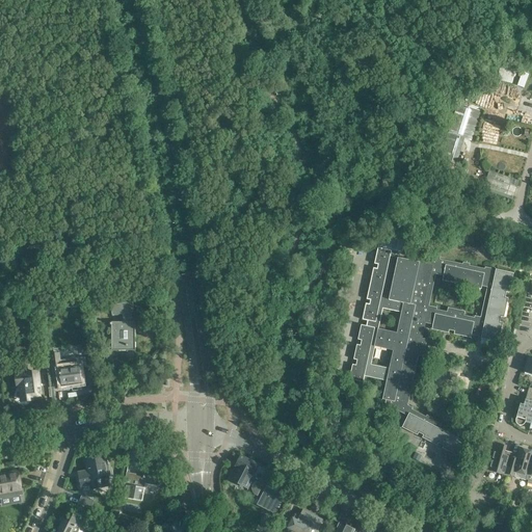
[(512,83),(515,70),(501,67),(498,79),(512,83)]
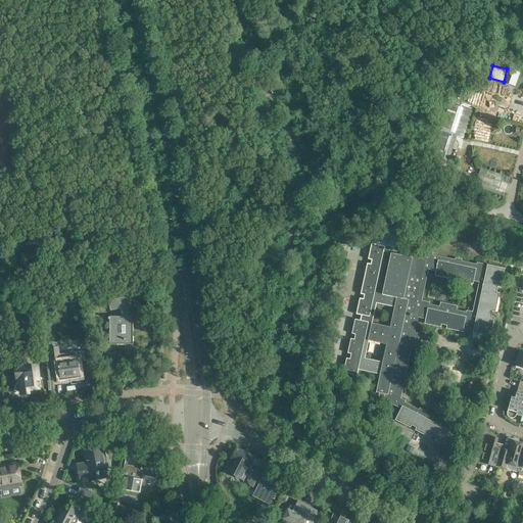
[(521,69),(514,67),(510,82),(517,84),(521,69)]
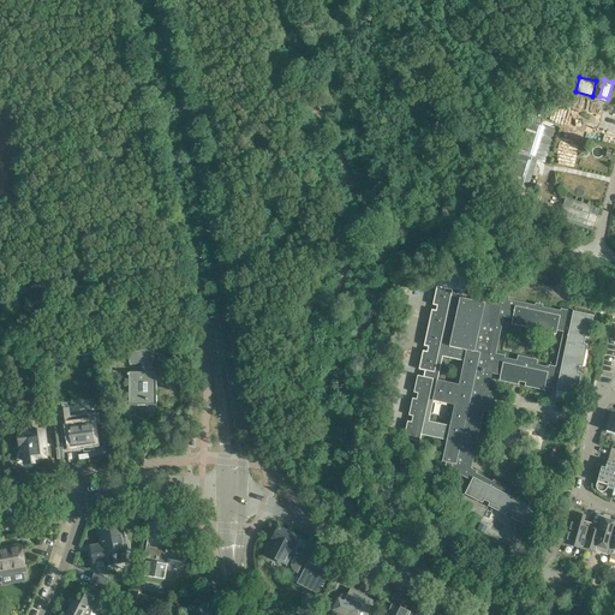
[(529,120),(518,154),(544,163),(555,129),(529,120)]
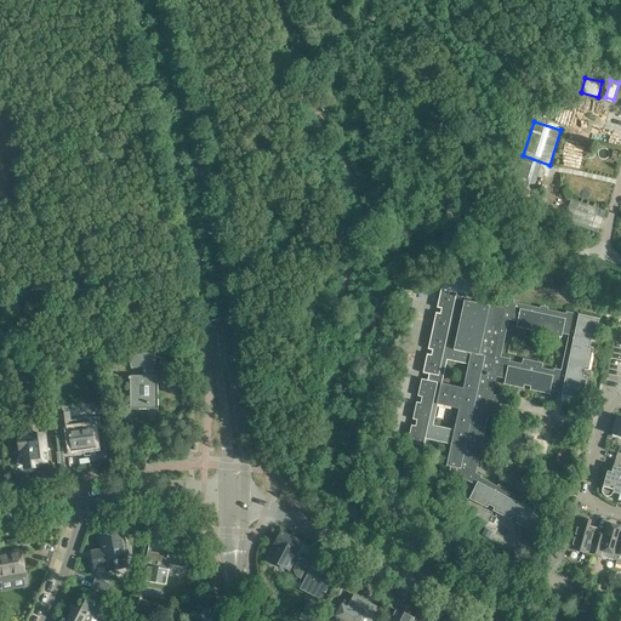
[(542,189),(516,181),(511,193),(537,201),(542,189)]
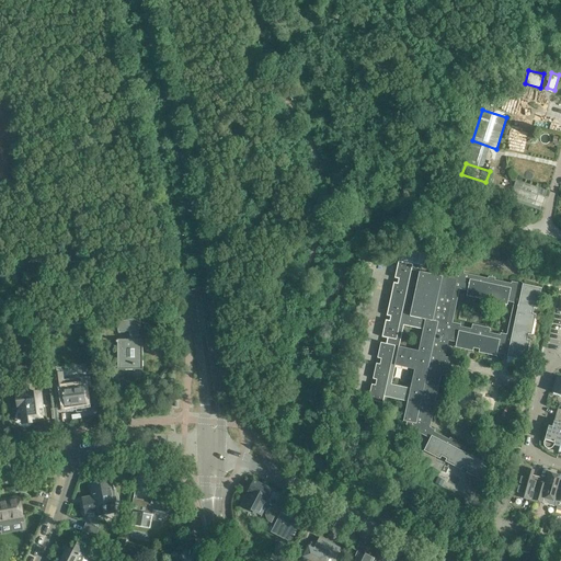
[(526,184),(522,205),(542,208),(546,187),(526,184)]
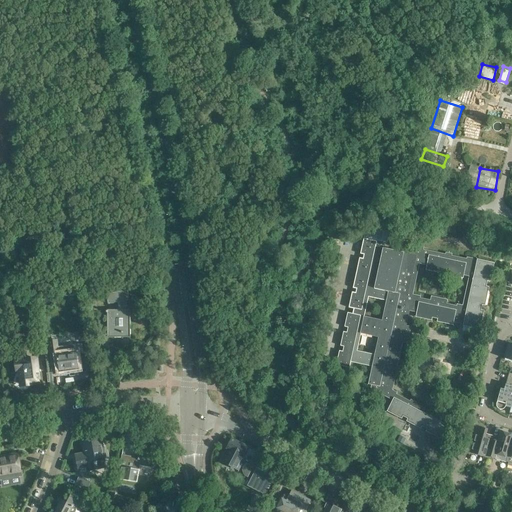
[(387,242),(390,231),(366,226),(364,237),(387,242)]
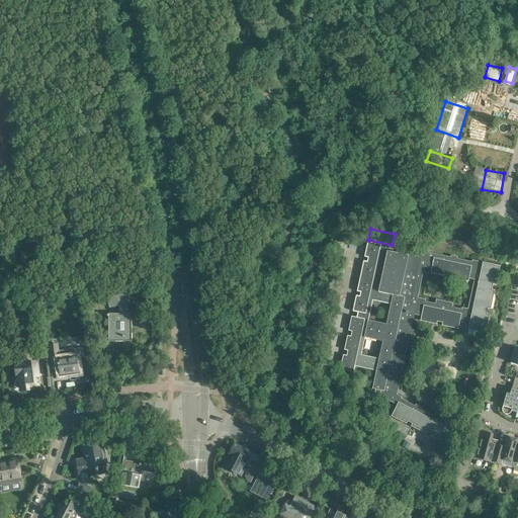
[(429,246),(423,245),(422,251),(403,247),(401,254),(387,251),(380,249),(381,244),(367,241),(364,257),(368,258),(367,262),(363,261),(357,291),(360,292),(359,296),(356,295),(353,312),(357,313),(356,318),(351,317),(348,331),(352,332),(351,337),(347,336),(344,350),(348,351),(347,356),(343,355),(340,369),(353,372),(355,366),(376,371),(372,389),(375,390),(374,394),(398,405),(392,416),(406,424),(408,421),(413,424),(411,426),(426,434),(427,431),(432,434),(431,436),(445,444),(452,430),(454,426),(440,419),(441,418),(435,415),(434,416),(421,409),(421,408),(416,405),(415,406),(401,399),(402,398),(397,395),(397,394),(407,346),(410,347),(414,330),(411,330),(414,315),(421,316),(420,321),(437,325),(437,322),(442,323),(442,326),(458,329),(458,326),(468,328),(468,330),(486,333),(490,315),(487,314),(488,309),(491,310),(495,290),(492,289),(493,284),(496,285),(500,266),(483,263),(483,264),(479,263),(479,262),(472,260),(471,262),(456,259),(457,257),(451,256),(450,257),(428,253),(429,246)]
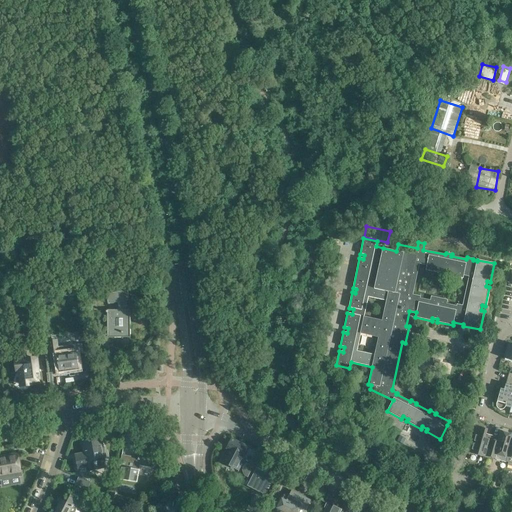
[(130,300),(129,296),(128,291),(107,294),(108,304),(117,302),(118,310),(107,310),(107,337),(130,337),(130,310),(127,310),(127,301),(130,300)]
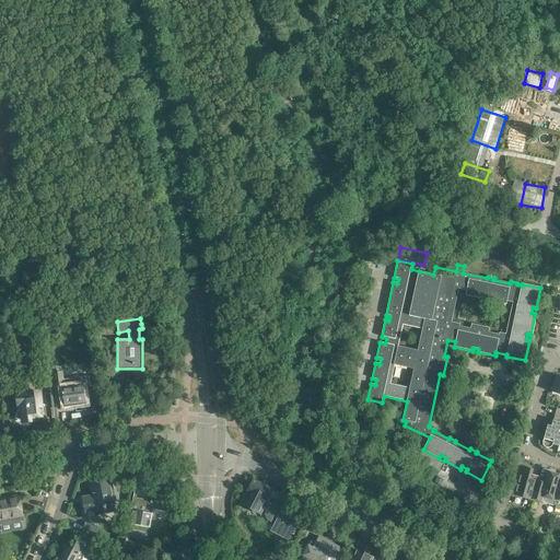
[(61,374),(54,374),(57,399),(65,398),(66,407),(85,405),(83,386),(91,385),(90,376),(62,380),(61,374)]
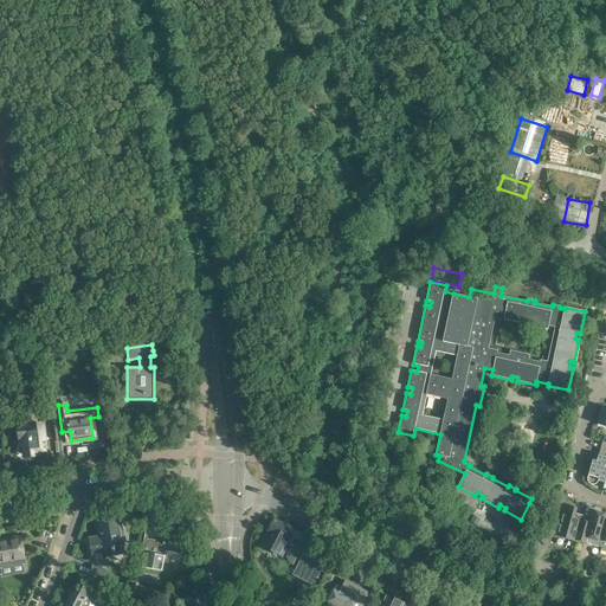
[(24,438),(25,456),(36,455),(37,455),(46,453),(43,425),(19,427),(20,439),(24,438)]
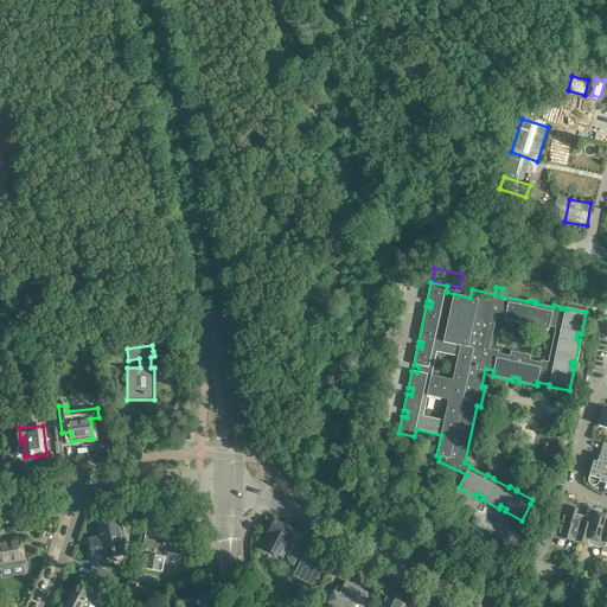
[(606,442),(604,442),(600,455),(599,461),(594,460),(589,475),(589,479),(589,481),(590,484),(593,485),(595,485),(599,484),(600,481),(606,484),(606,481),(606,442)]
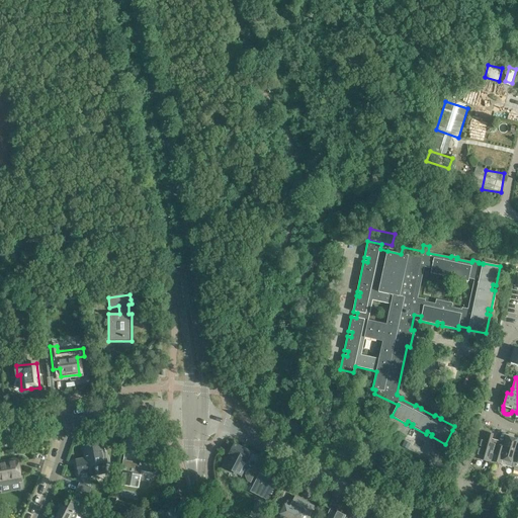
[(493,463),(493,461),(498,445),(492,443),(494,434),(483,431),(476,455),(487,458),(486,461),(493,463)]
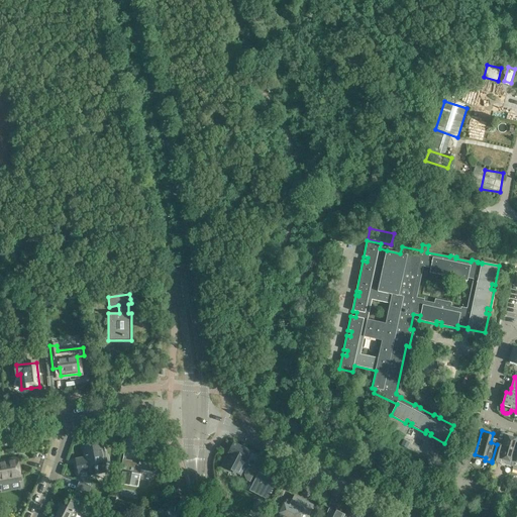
[(497,444),(492,460),(499,462),(500,458),(513,461),(513,460),(516,447),(516,438),(506,436),(503,445),(497,444)]
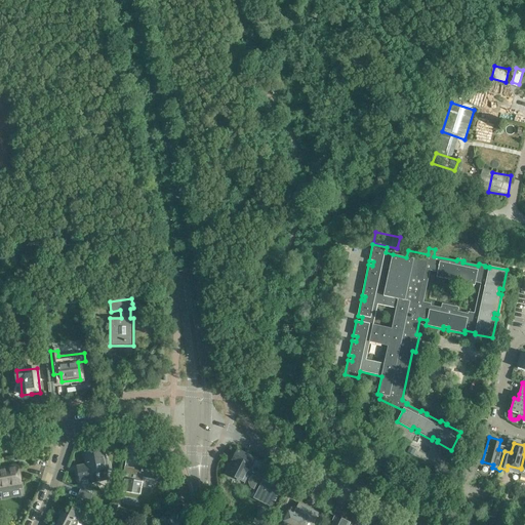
[(87,468),(78,470),(80,481),(89,479),(89,483),(110,479),(109,471),(110,471),(109,465),(107,465),(105,449),(84,453),(87,468)]
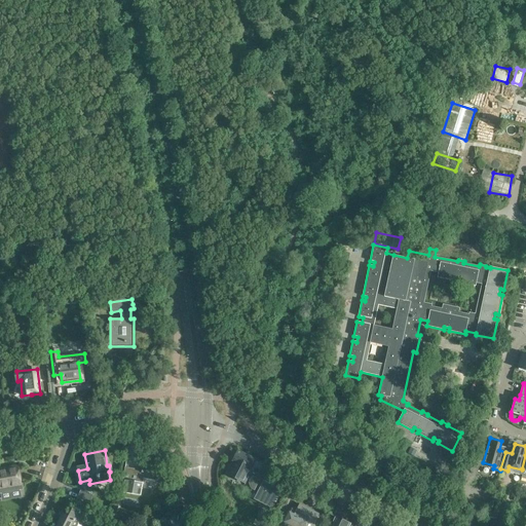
[(227,474),(245,483),(247,479),(249,480),(249,481),(249,484),(250,487),(252,489),(254,491),(255,490),(259,492),(265,480),(250,472),(256,461),(247,456),(238,452),(227,474)]
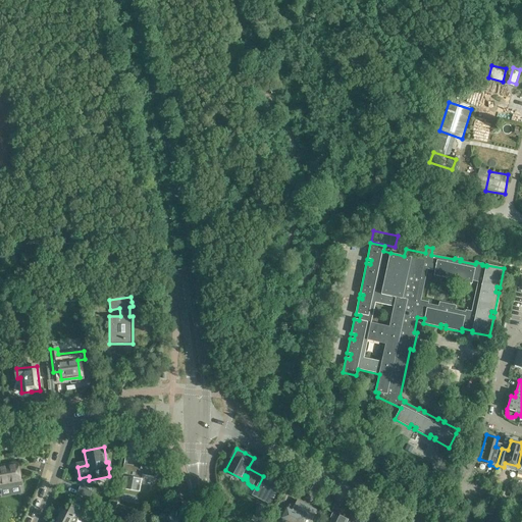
[(156,477),(158,466),(142,463),(141,466),(124,463),(119,487),(140,491),(143,474),(156,477)]
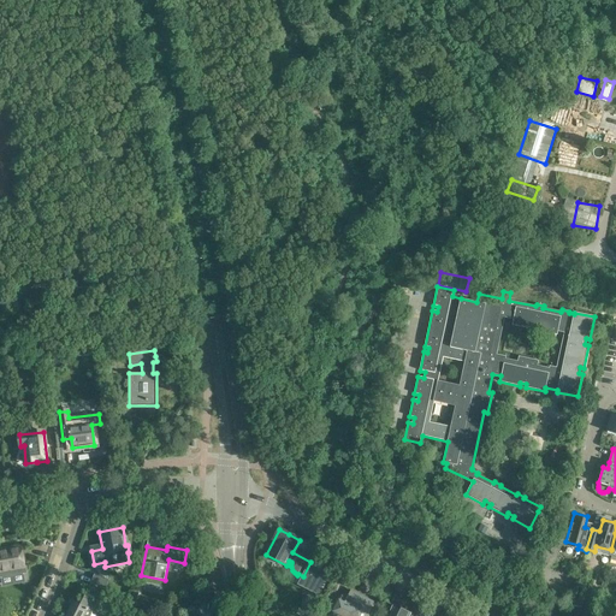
[(0,576),(24,573),(19,549),(4,552),(4,549),(0,549),(0,576)]
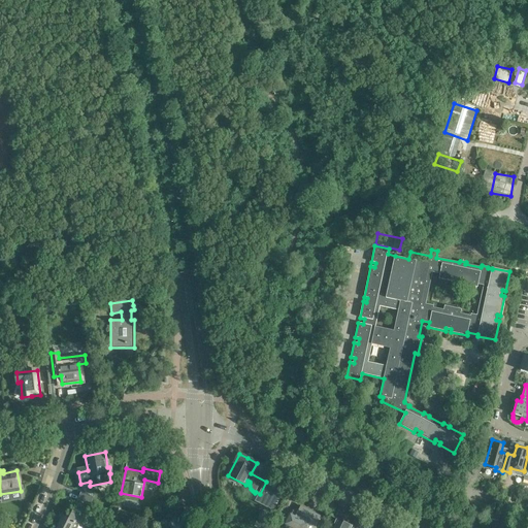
[(93,497),(81,493),(77,503),(89,507),(93,497)]
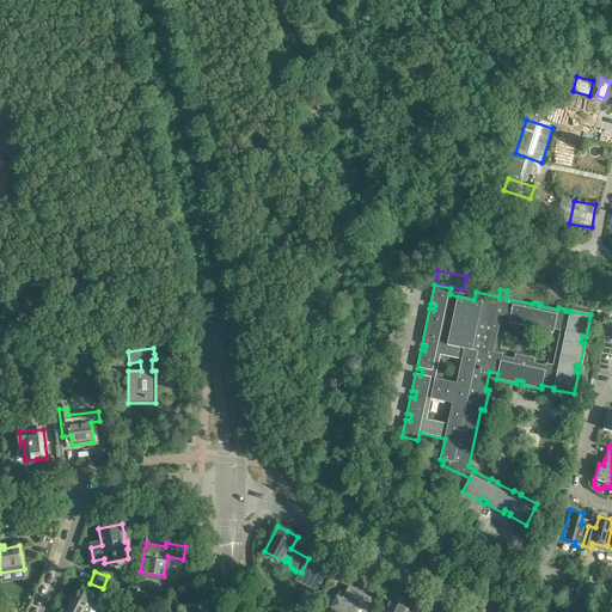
[(140,587),(133,585),(127,600),(134,604),(140,587)]
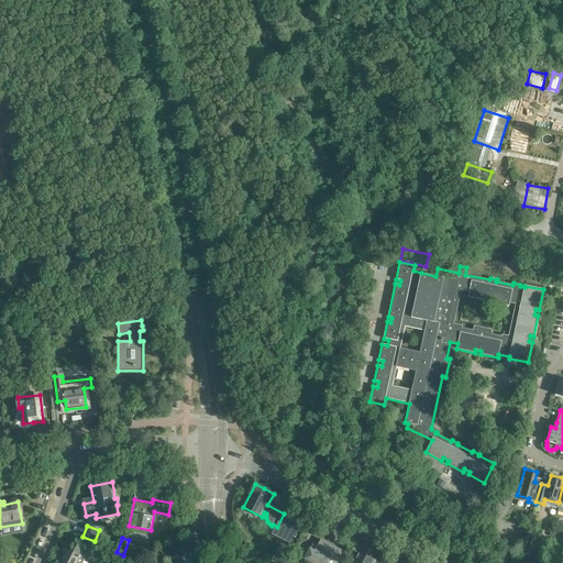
[(308,562),(338,562),(344,552),(334,547),(333,549),(330,547),(330,544),(320,540),(317,547),(312,543),(308,551),(307,550),(304,555),(306,556),(305,559),(309,561),(308,562)]
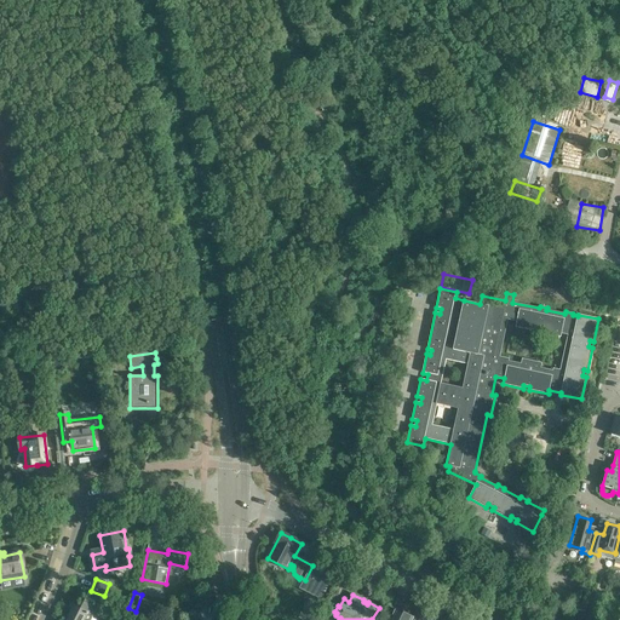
[(67,619),(91,619),(98,608),(93,604),(93,603),(86,600),(81,609),(74,606),(67,619)]
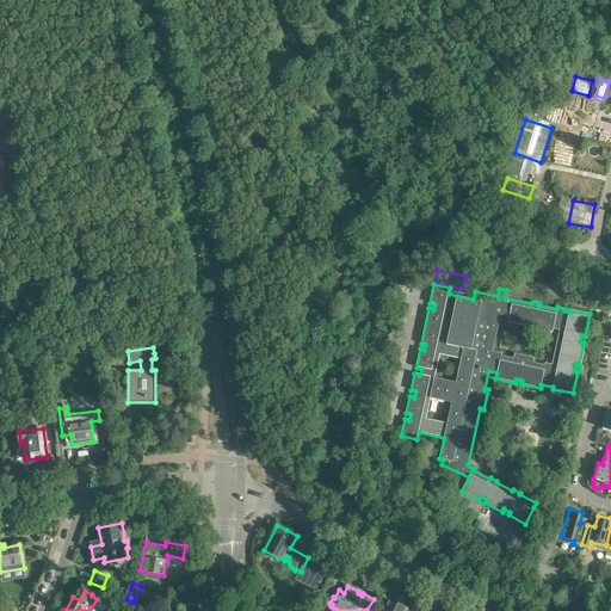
[(568,596),(567,603),(575,605),(578,598),(568,596)]
